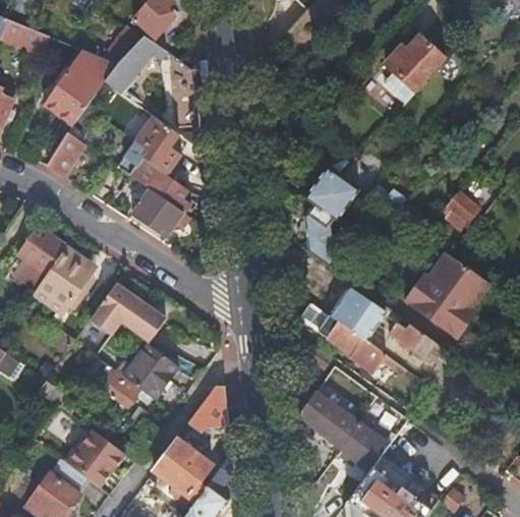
[(170,1),(169,0),(146,0),(131,16),(154,36),(172,15),(165,7),(170,1)]
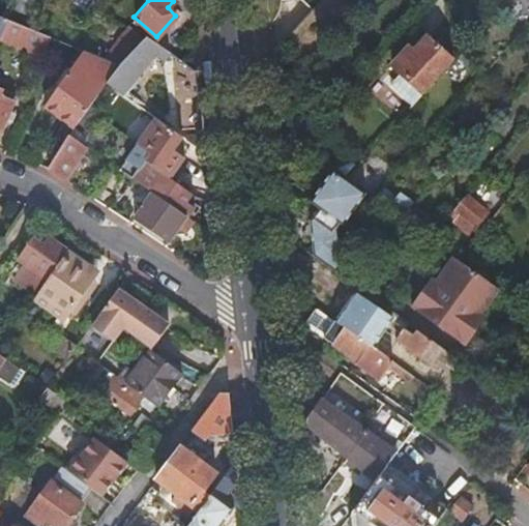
[(50,36),(6,19),(0,33),(0,37),(41,55),(50,36)]
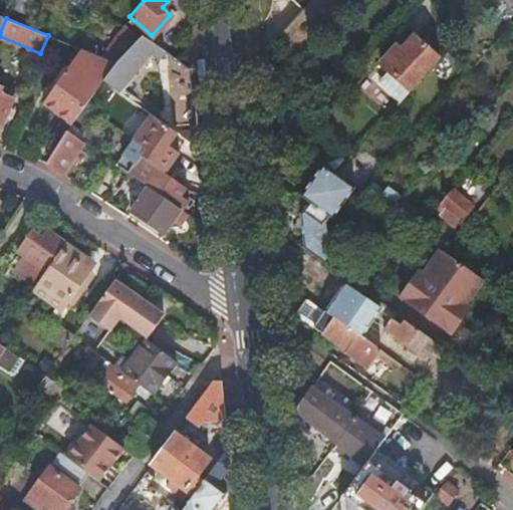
[(115,62),(139,38),(126,28),(112,34),(93,53),(115,62)]
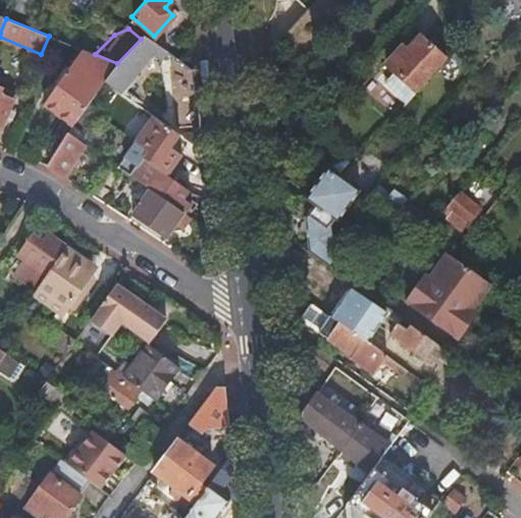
[(158,57),(165,50),(143,37),(141,39),(117,63),(104,82),(118,92),(151,52),(158,57)]
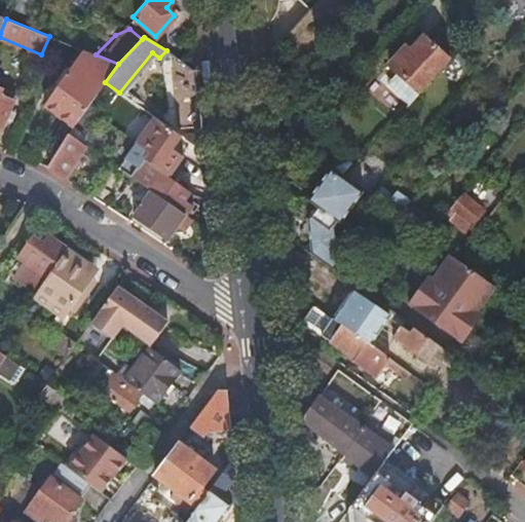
[(418,91),(447,60),(422,38),(411,50),(406,46),(388,65),(398,73),(418,91)]
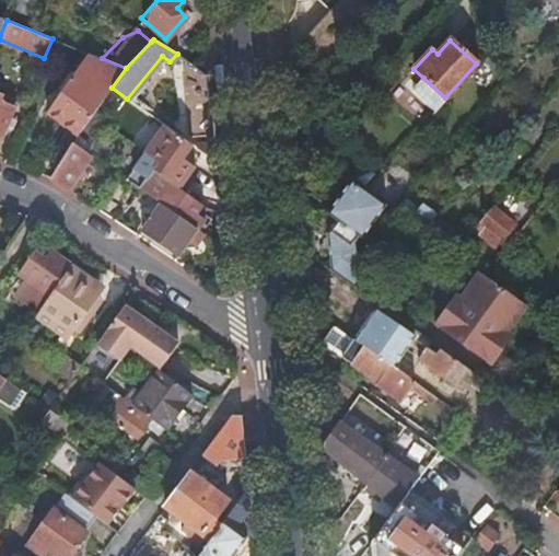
[(96,56),(86,51),(70,76),(79,81),(96,56)]
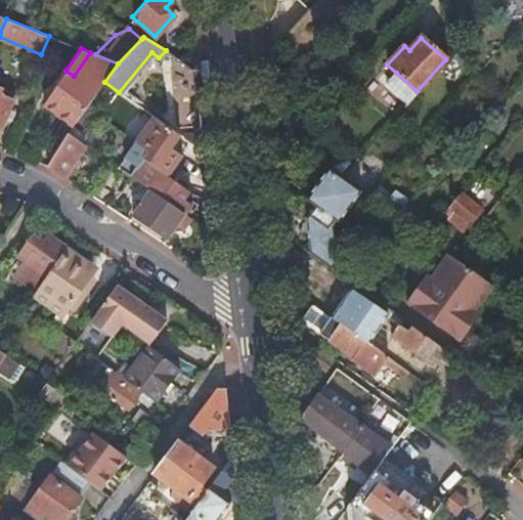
[(93,96),(104,82),(118,63),(95,54),(90,52),(74,76),(66,71),(41,103),(72,126),(86,106),(93,96)]
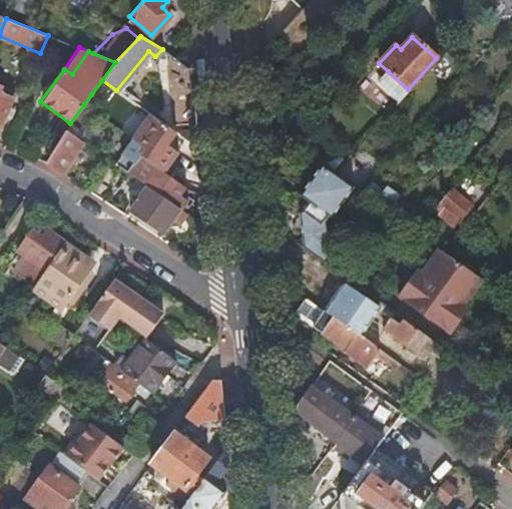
[(193,122),(188,66),(165,51),(160,87),(161,88),(162,104),(171,104),(173,123),(193,122)]
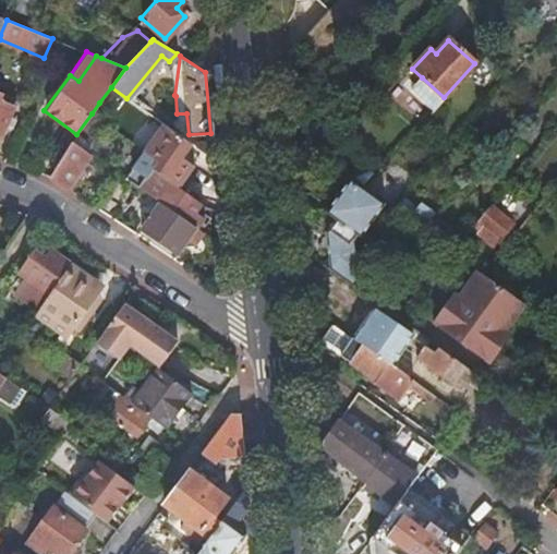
[(444,97),(422,77),(411,89),(434,110),(445,98),(444,97)]
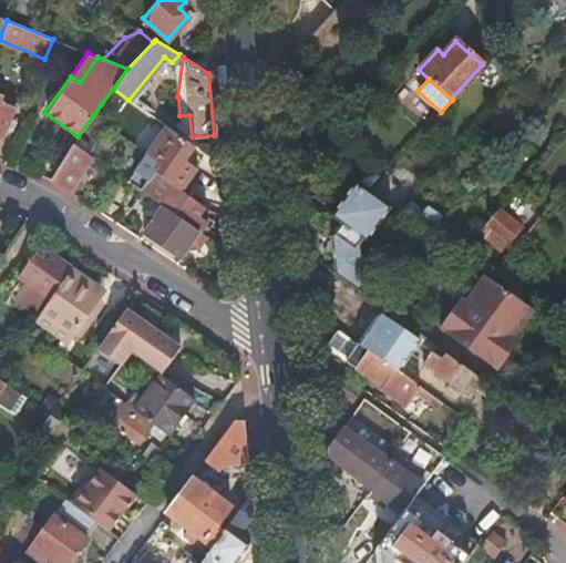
[(0,133),(13,102),(0,95),(0,133)]
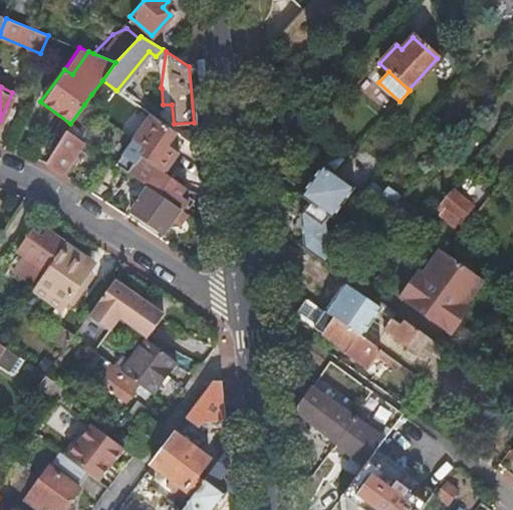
[(132,90),(126,97),(158,119),(162,112),(132,90)]
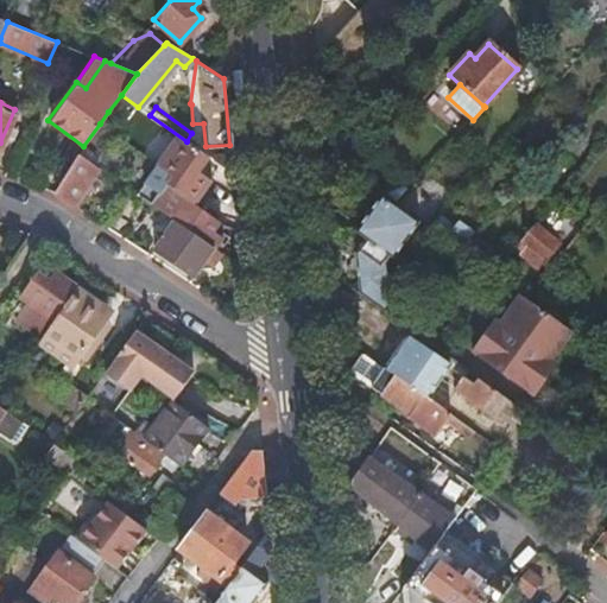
[(233,175),(231,152),(222,152),(212,159),(233,175)]
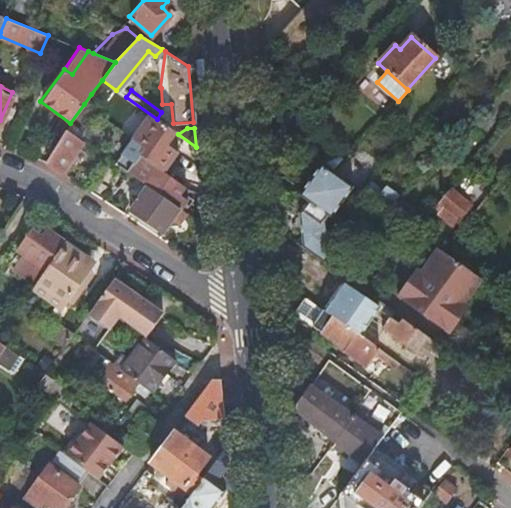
[(66,129),(44,161),(62,173),(82,141),(66,129)]
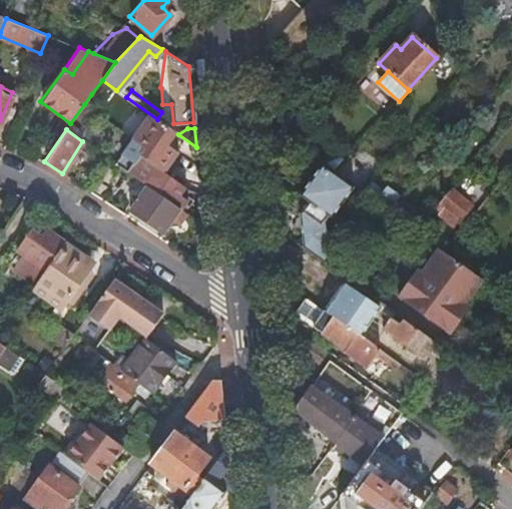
[(118,165),(141,181),(146,185),(179,207),(180,208),(186,199),(178,193),(184,185),(183,185),(147,159),(140,153),(138,153),(135,158),(127,152),(118,165)]
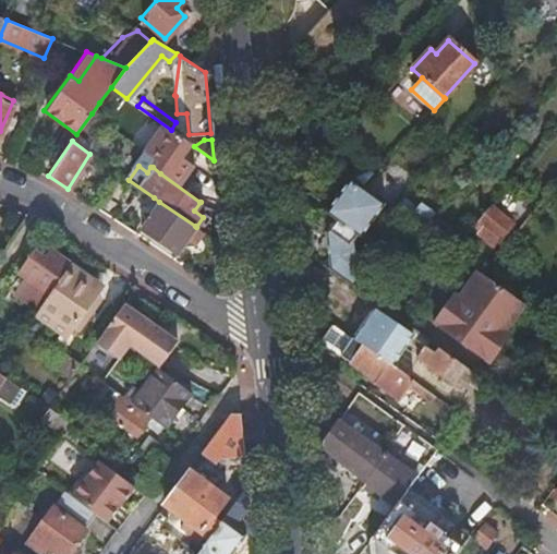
[(364,188),(351,179),(326,211),(360,235),(383,202),(364,188)]
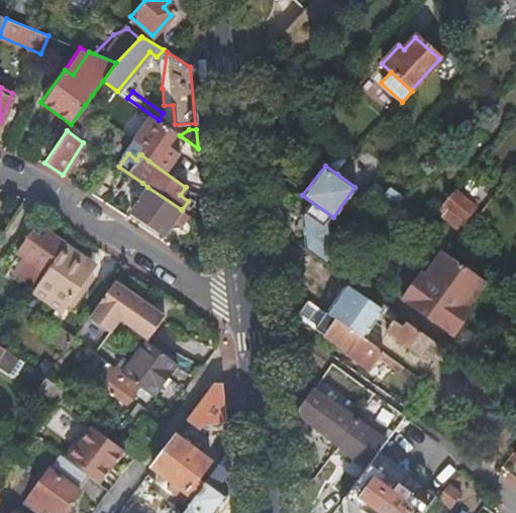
[(180,224),(188,214),(181,209),(147,187),(130,211),(163,234),(174,220),(180,224)]
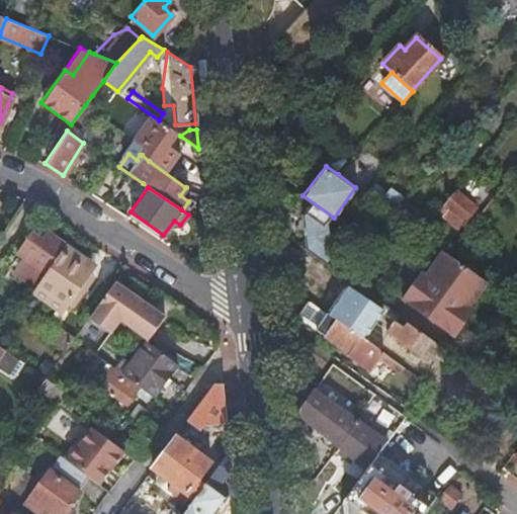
[(474,206),(455,191),(440,208),(443,211),(447,206),(463,220),(474,206)]
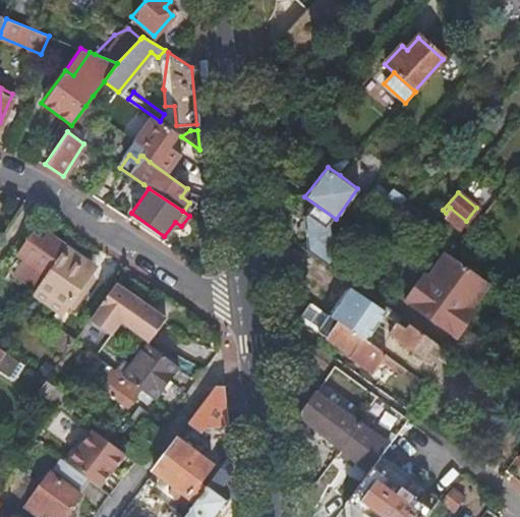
[(41,279),(64,244),(45,230),(39,238),(30,233),(14,253),(37,270),(30,280),(37,285),(41,279)]
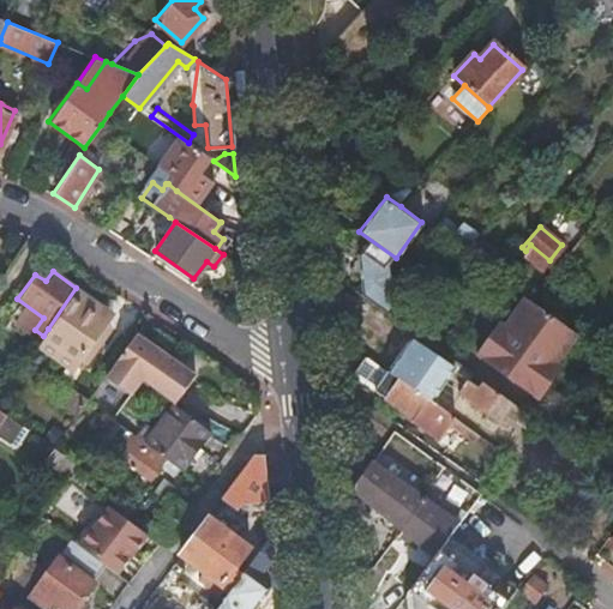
[(98,303),(76,288),(48,329),(43,336),(36,345),(71,369),(78,359),(104,321),(92,313),(98,303)]
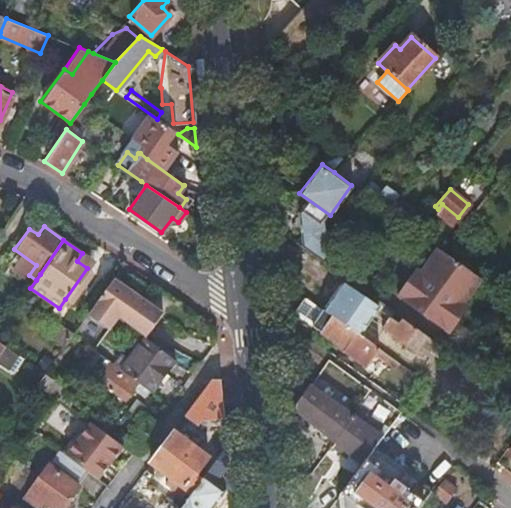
[(439,249),(437,247),(420,271),(416,268),(397,295),(448,332),(467,305),(463,303),(480,279),(439,249)]
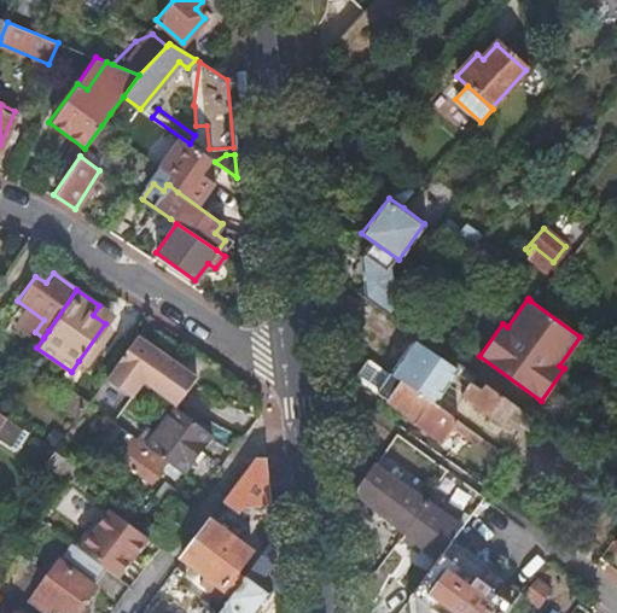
[(111,314),(99,305),(93,315),(105,323),(111,314)]
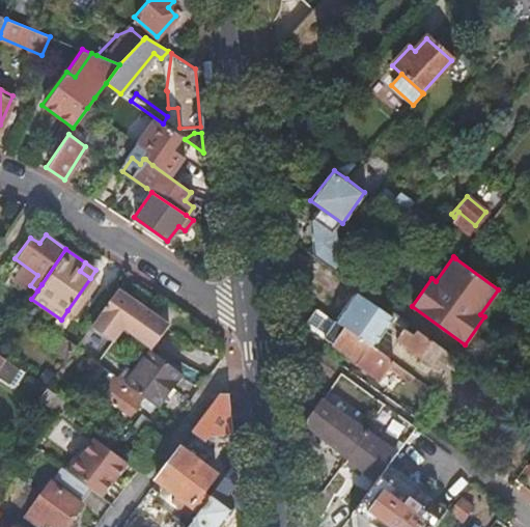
[(94,281),(90,278),(67,310),(72,314),(94,281)]
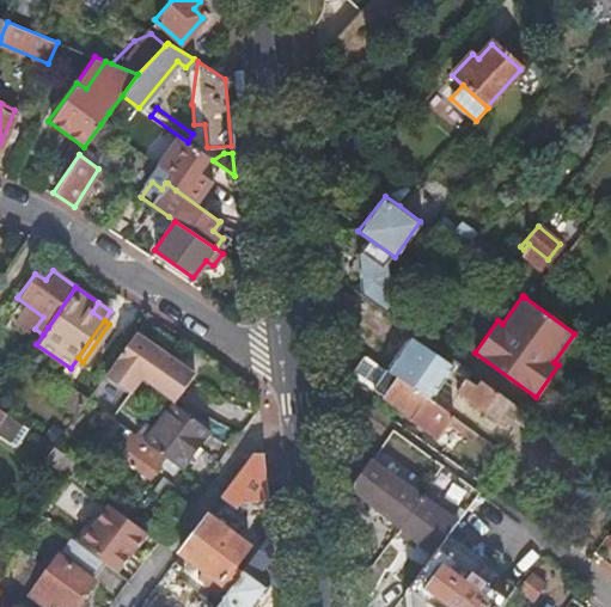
[(153,345),(135,332),(103,376),(127,393),(139,379),(159,350),(153,345)]
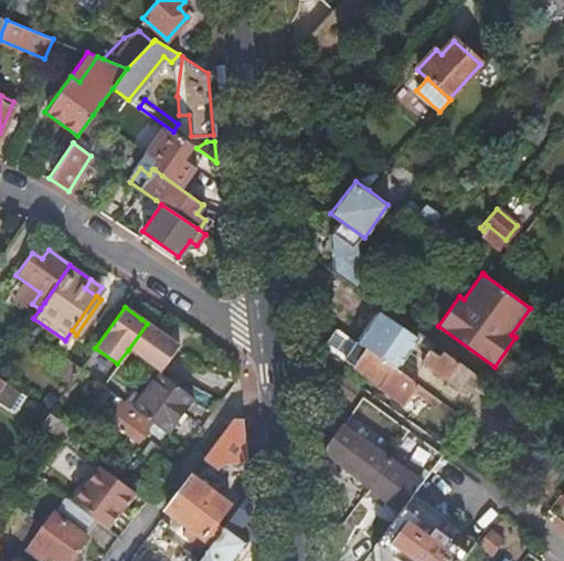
[(376,313),(355,342),(389,364),(394,357),(401,349),(406,353),(415,340),(376,313)]
